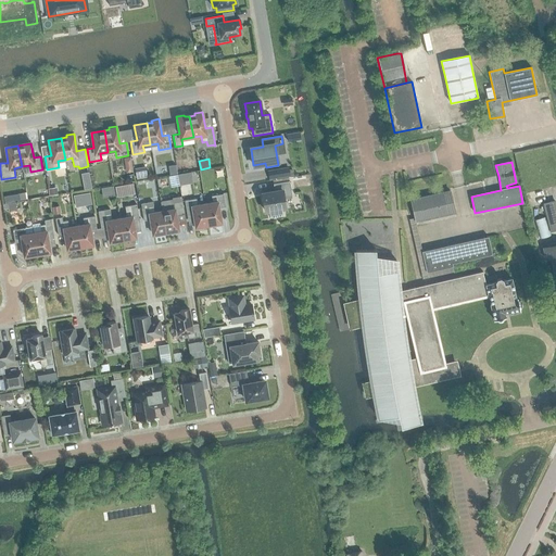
[(280,178),(290,176),(289,167),(279,169),(280,178)]
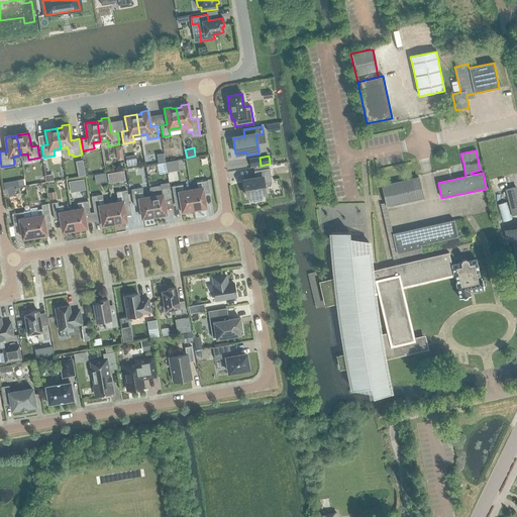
[(126,167),(136,166),(135,157),(125,158),(126,167)]
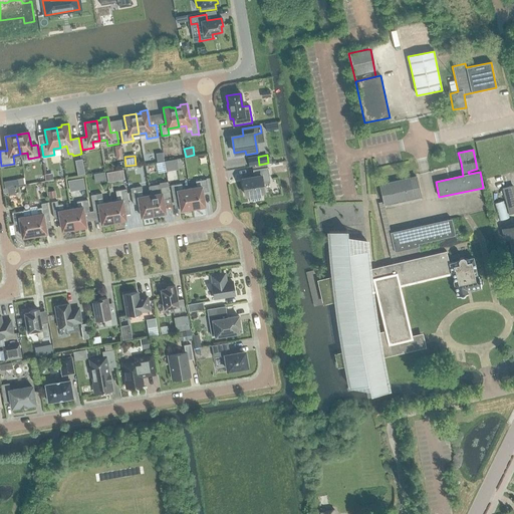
[(45,181),(42,167),(36,168),(39,182),(45,181)]
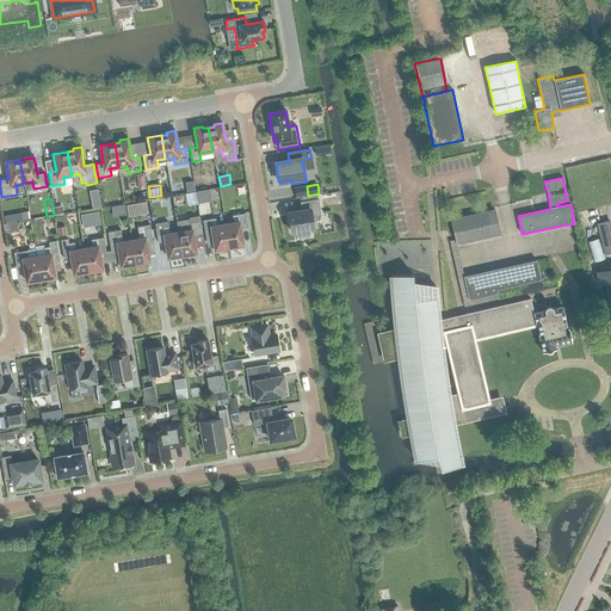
[(288,214),(290,232),(295,230),(296,240),(310,236),(309,228),(314,228),(313,218),(321,217),(318,199),(300,202),(302,211),(288,214)]
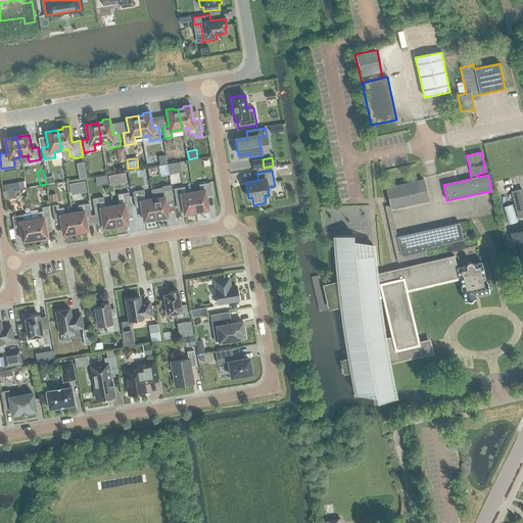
[(427,199),(423,180),(386,188),(390,204),(390,207),(427,199)]
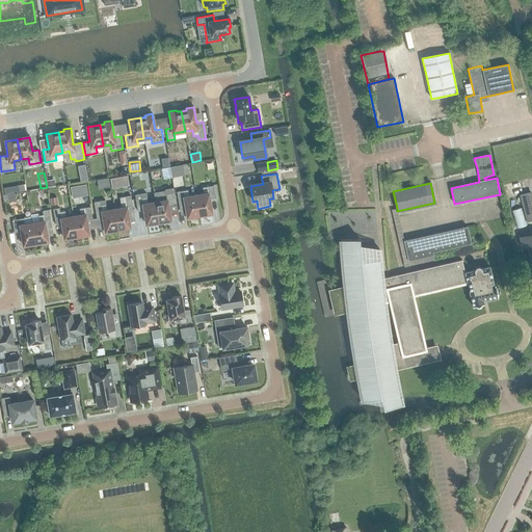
[(79,197),(87,195),(85,184),(77,186),(79,197)]
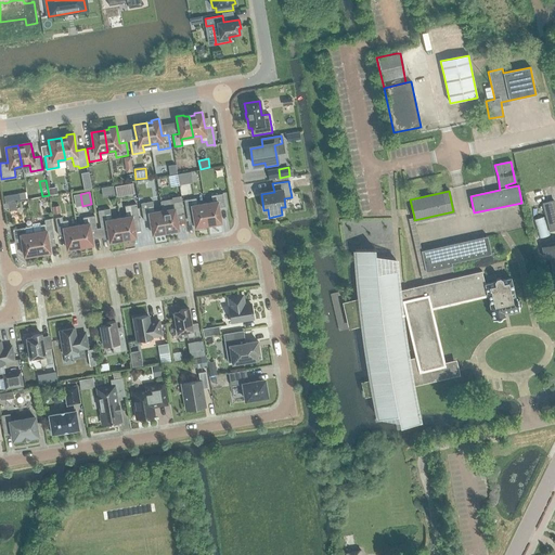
[(211,203),(204,204),(208,226),(221,223),(218,208),(224,207),(224,208),(226,207),(222,193),(222,194),(210,196),(211,203)]
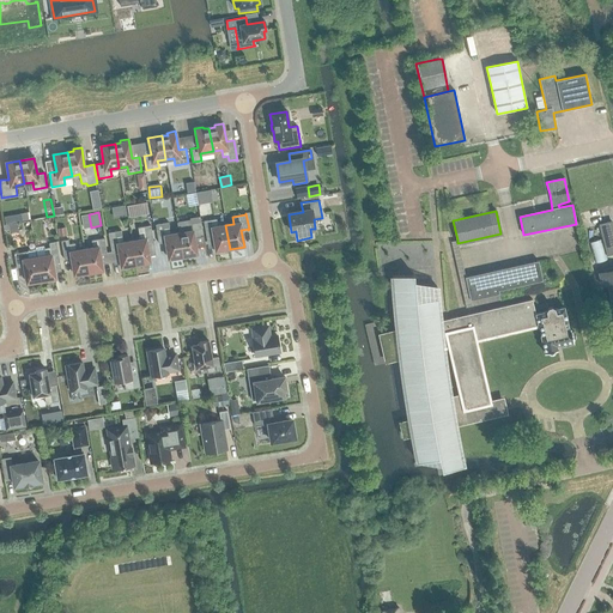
[(189,220),(176,222),(178,234),(182,256),(188,255),(189,258),(196,256),(195,248),(194,237),(204,236),(201,222),(200,217),(189,218),(189,220)]
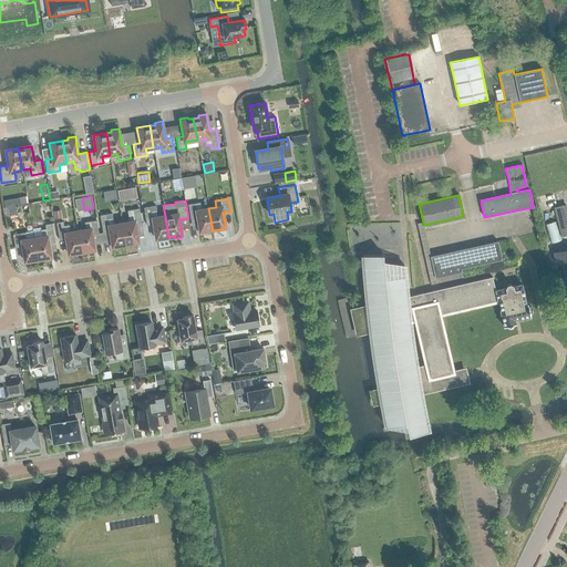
[(213,230),(208,208),(200,209),(199,203),(188,205),(191,218),(197,217),(199,235),(207,233),(206,230),(213,230)]
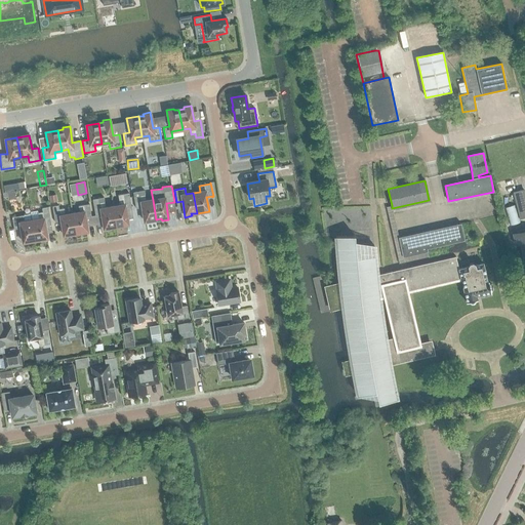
[(520,218),(524,217),(524,188),(513,191),(520,218)]
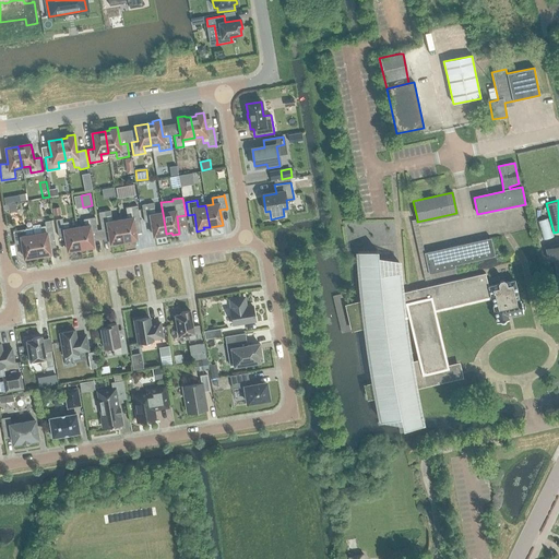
[(153,203),(141,205),(142,210),(144,222),(151,221),(153,236),(166,234),(163,213),(155,214),(154,207),(153,203)]
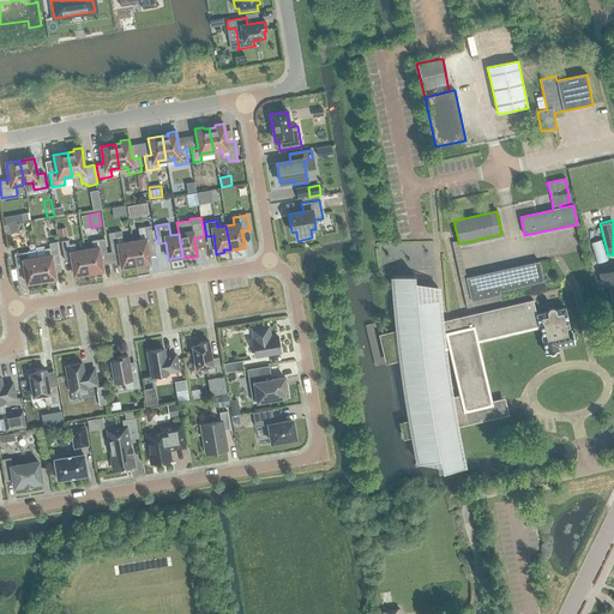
[(142,240),(132,241),(136,265),(150,263),(146,246),(154,245),(151,226),(140,228),(142,240)]
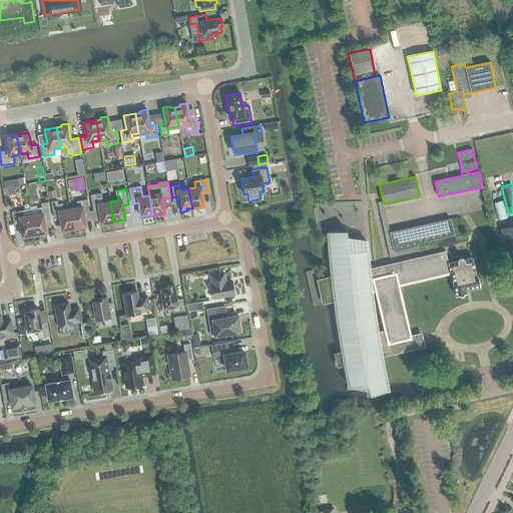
[(113,221),(110,201),(105,202),(104,196),(99,197),(98,193),(90,195),(93,210),(99,209),(101,225),(108,224),(108,222),(113,221)]
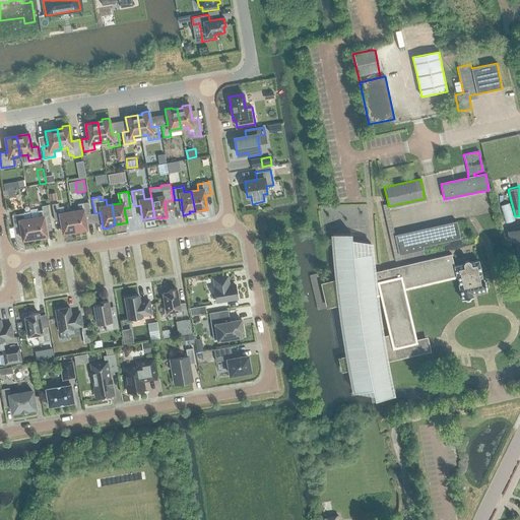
[(78,210),(71,211),(75,232),(86,230),(84,215),(90,214),(88,202),(77,204),(78,210)]
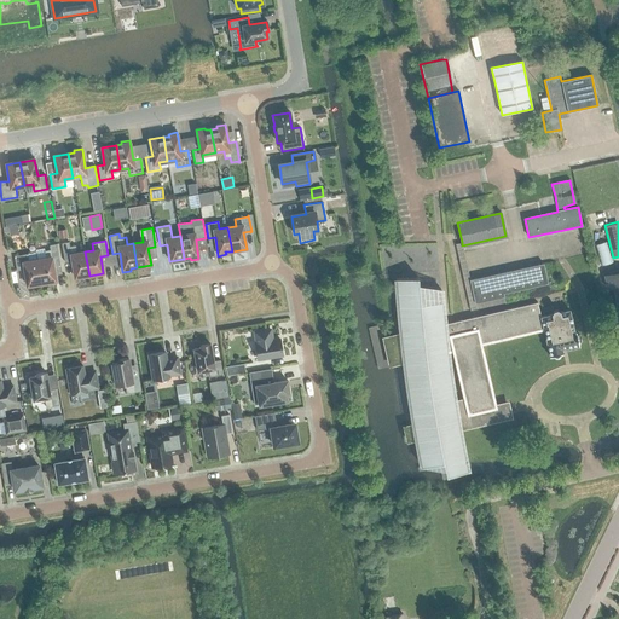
[(90,276),(85,252),(76,253),(75,246),(69,247),(69,242),(62,243),(64,262),(71,261),(75,278),(90,276)]
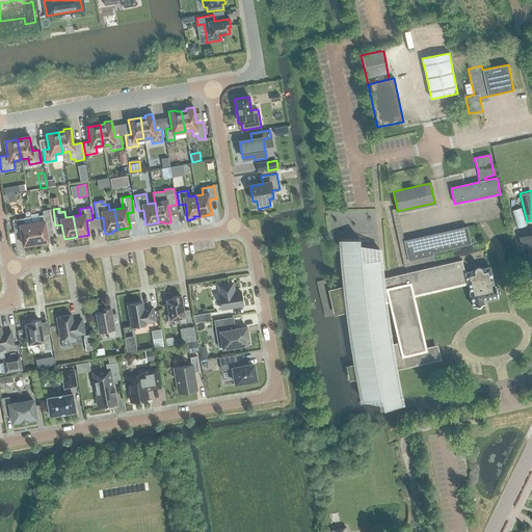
[(517,229),(526,227),(521,208),(512,211),(517,229)]
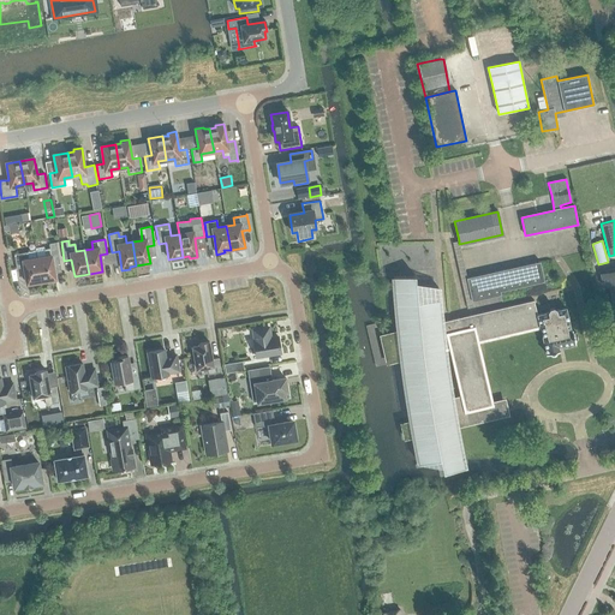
[(45,257),(37,258),(41,282),(47,281),(48,284),(55,282),(52,263),(59,262),(57,243),(49,244),(49,249),(43,250),(45,257)]
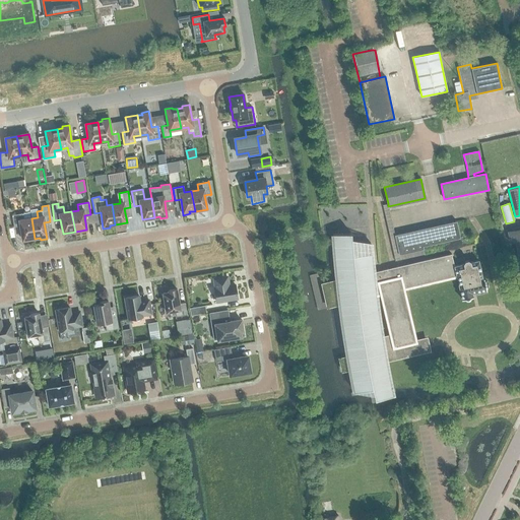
[(388,206),(383,208),(395,261),(425,255),(424,250),(399,255),(395,236),(388,206)]
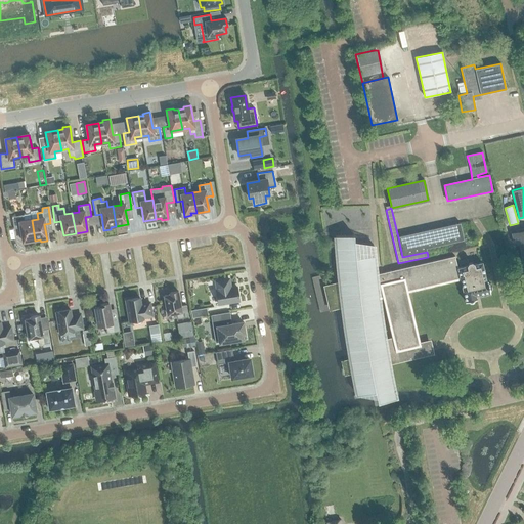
[(12,216),(11,216),(14,229),(20,228),(23,243),(35,241),(32,220),(31,214),(24,215),(12,217),(12,216)]
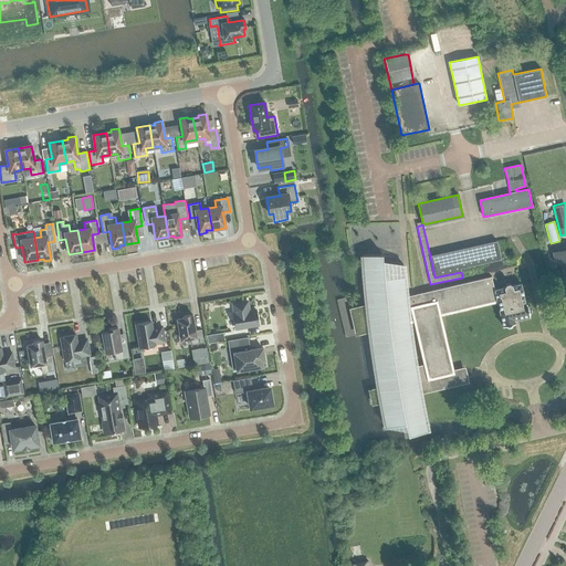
[(496,241),(430,257),(435,278),(461,272),(460,269),(501,259),(496,241)]
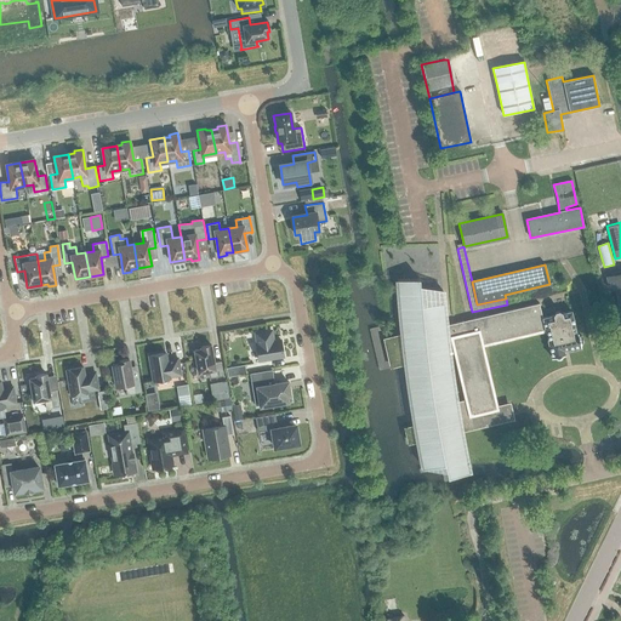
[(620,273),(607,277),(610,289),(616,288),(620,305),(620,303),(620,273)]
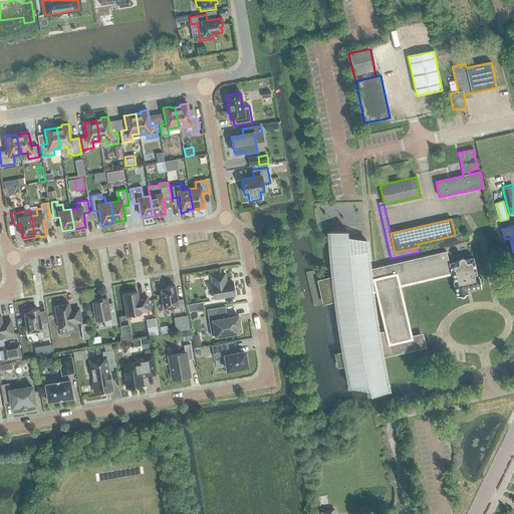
[(335,299),(337,313),(339,326),(341,340),(343,353),(336,355),(338,365),(345,364),(350,388),(367,383),(370,395),(388,391),(387,383),(380,355),(413,348),(398,285),(452,272),(454,281),(453,281),(456,296),(467,293),(467,290),(481,287),(480,285),(481,285),(482,282),(481,278),(479,277),(478,277),(478,276),(477,276),(473,257),(464,259),(462,258),(459,258),(458,261),(449,263),(446,251),(421,257),(387,265),(368,269),(365,240),(347,241),(346,230),(328,232),(329,245),(331,259),(332,278),(318,281),(323,302),(335,299)]
